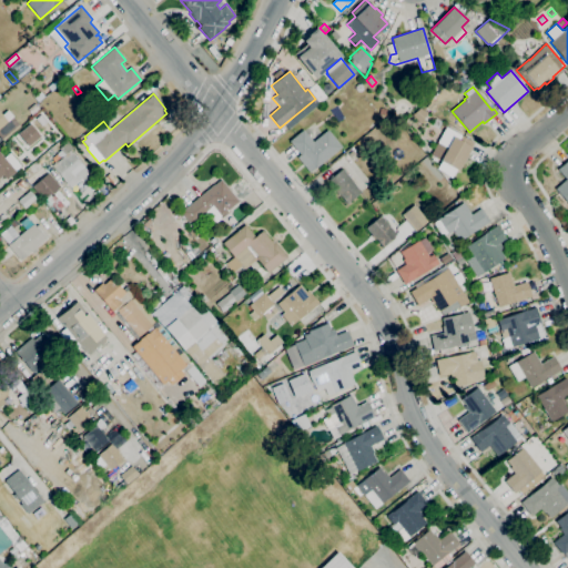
[(432,112),(426,108),(430,102),(436,108),(432,112)]
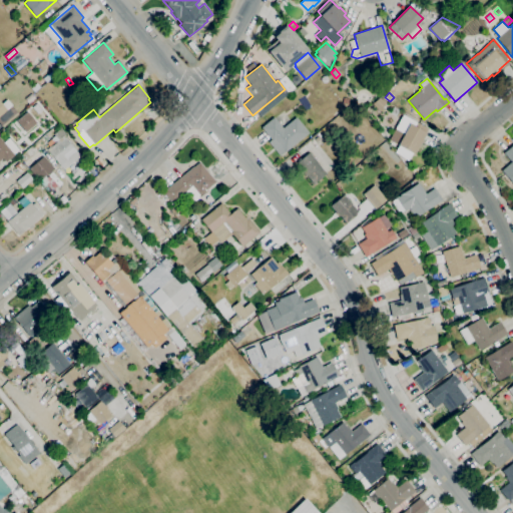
[(0,102),(1,104),(7,99),(12,105),(11,106),(18,114),(3,127),(0,123),(0,102)]
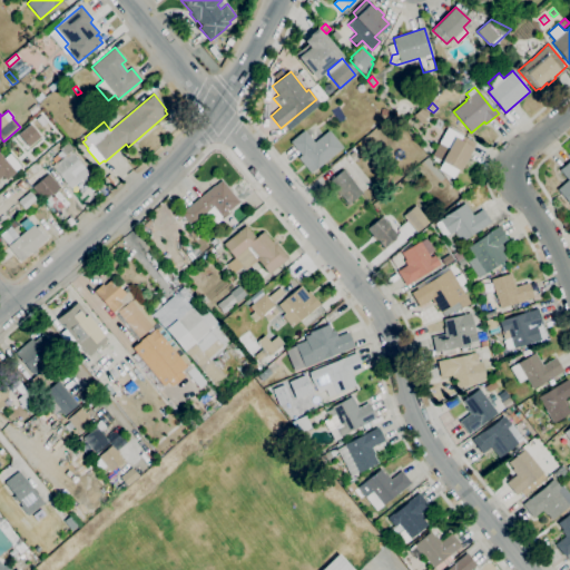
[(440,128),(433,125),(438,119),(443,123),(440,128)]
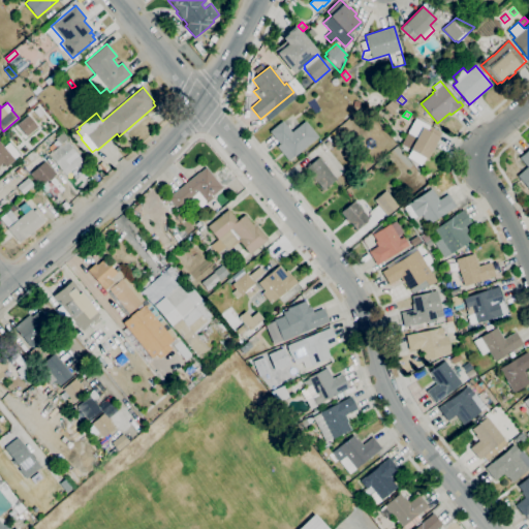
[(27,136),(17,125),(28,116),(37,127),(27,136)]
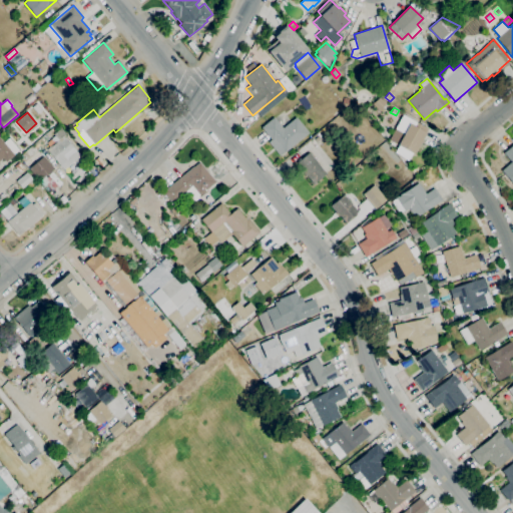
[(407,161),(398,156),(399,154),(395,152),(398,146),(393,139),(398,130),(395,128),(403,115),(428,129),(422,139),(424,140),(419,147),(418,146),(414,154),(412,153),(407,161)]
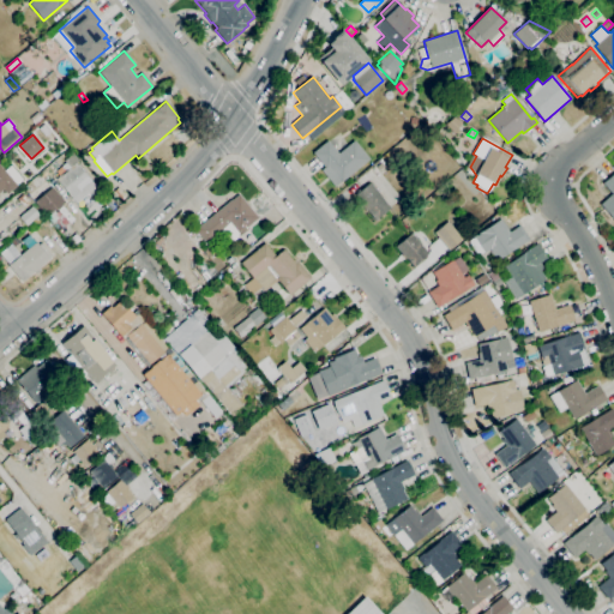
[(335,187),(321,170),(325,167),(313,152),(327,140),(338,154),(354,140),(369,160),(341,182),(335,187)]
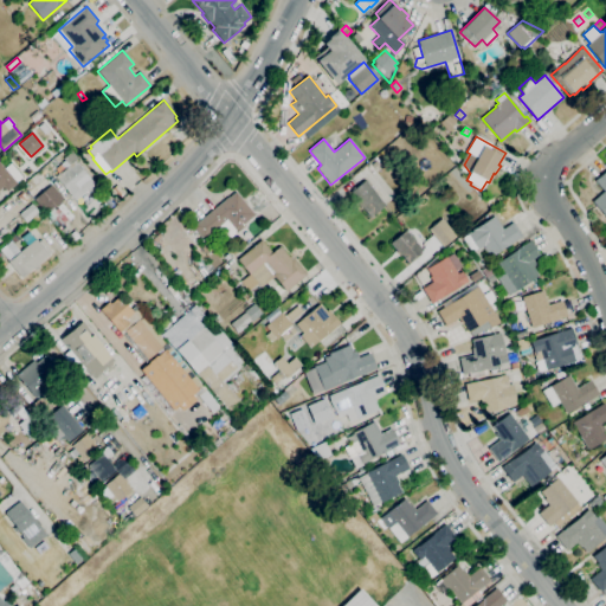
[(55,178),(75,161),(95,185),(75,201),(55,178)]
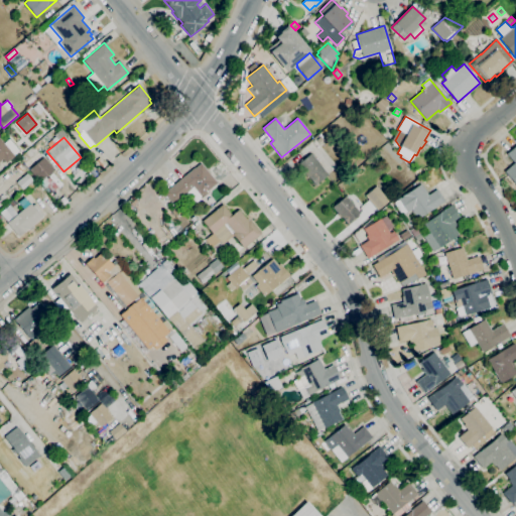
[(0,139),(14,156),(6,163),(3,159),(0,161),(0,139)]
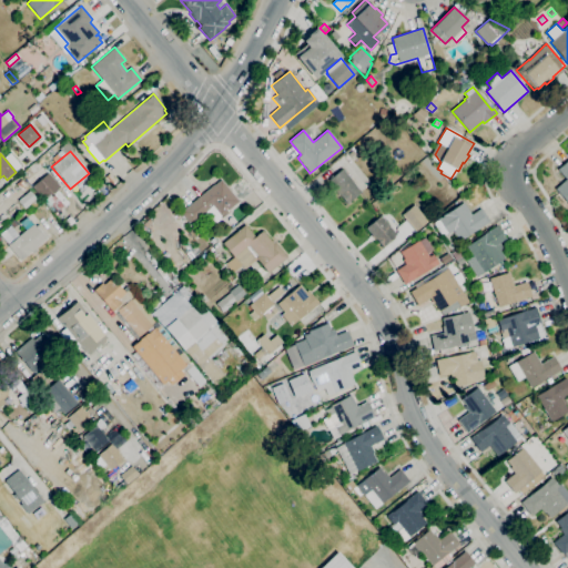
[(567,203),(556,189),(566,180),(558,169),(567,160),(567,203)]
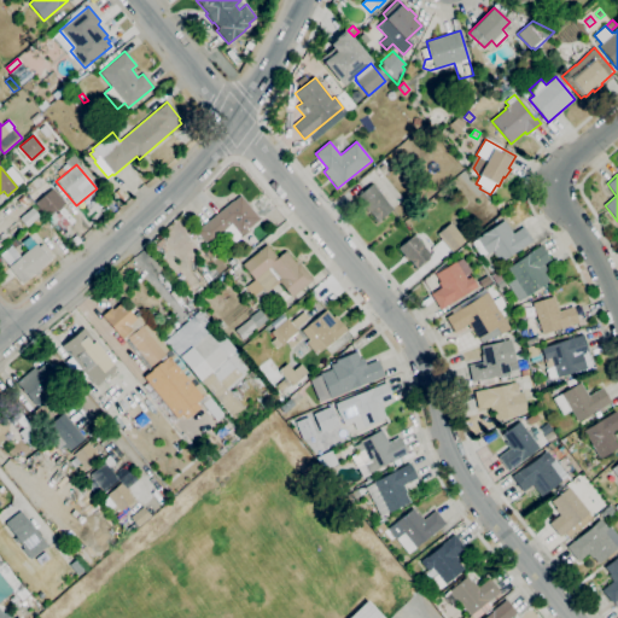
[(377,222),(368,211),(368,213),(362,205),(365,204),(357,196),(360,194),(359,193),(362,191),(362,192),(373,184),(375,187),(377,186),(378,188),(377,190),(392,209),(377,222)]
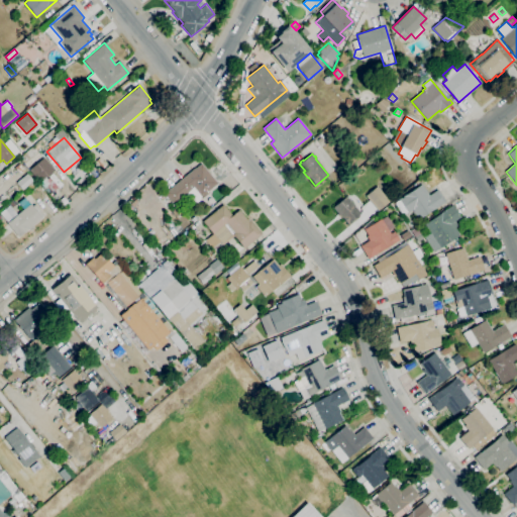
[(55,171),(39,183),(28,171),(43,158),(55,171)]
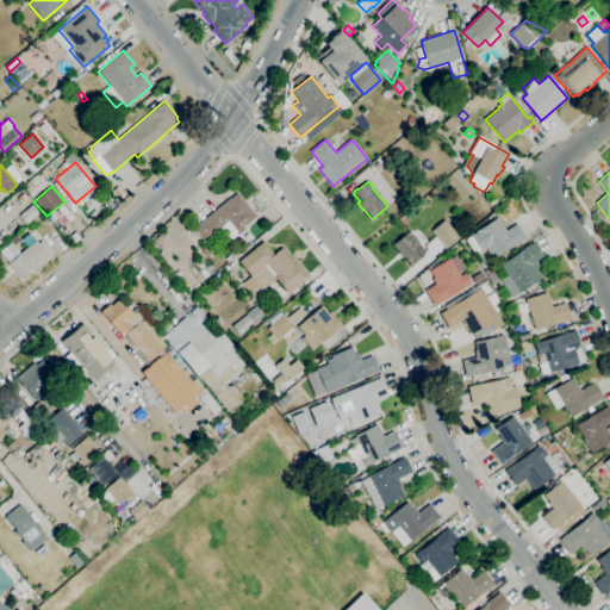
[(118,199),(112,191),(118,186),(124,194),(118,199)]
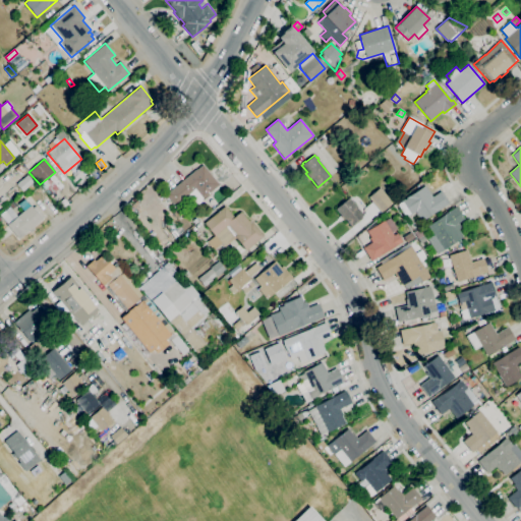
[(19,175),(14,169),(19,165),(24,170),(19,175)]
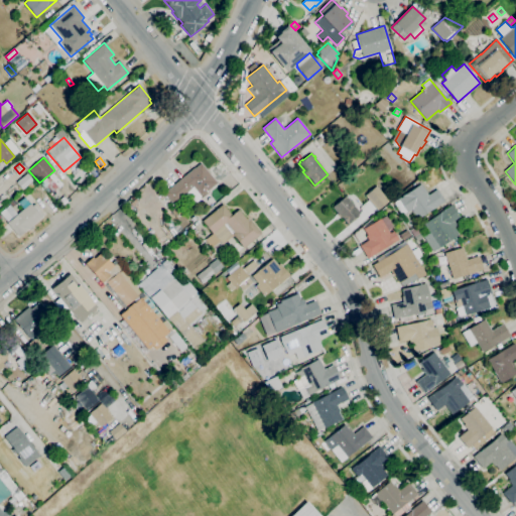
[(173,205),(164,192),(195,167),(195,168),(201,163),(217,183),(208,190),(209,192),(201,200),(199,198),(195,201),(187,192),(173,205)]
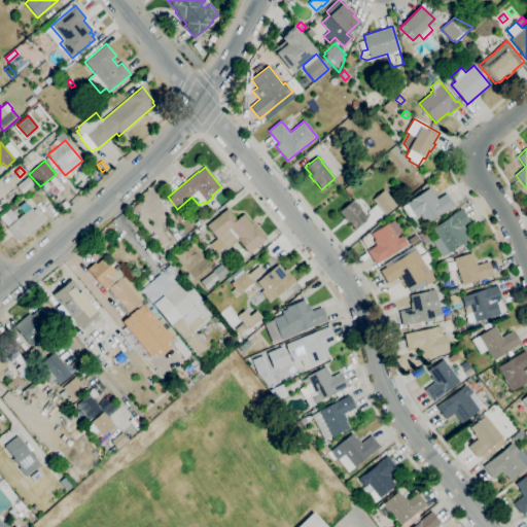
[(23,195),(16,187),(27,177),(33,184),(23,195)]
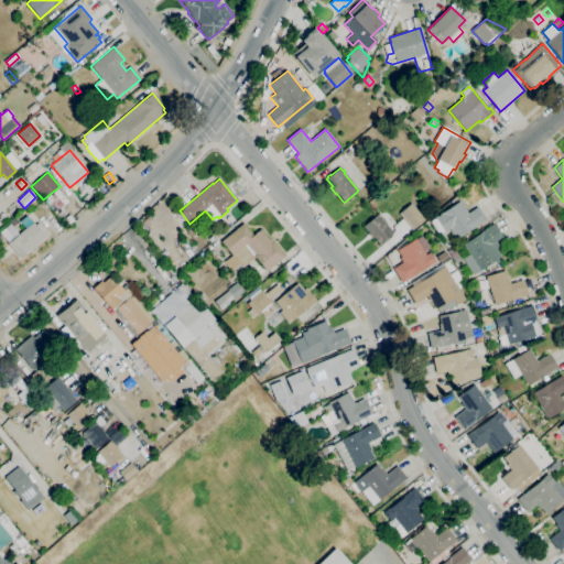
[(457,239),(449,228),(444,231),(438,235),(430,221),(435,218),(435,217),(459,201),(468,213),(477,207),(486,219),(457,239)]
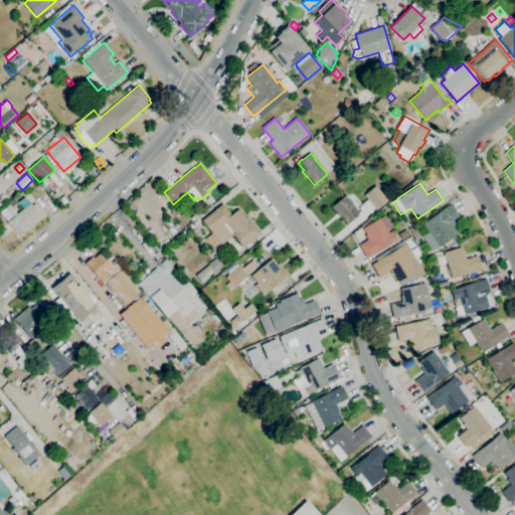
[(376,210),(364,195),(375,186),(387,200),(376,210)]
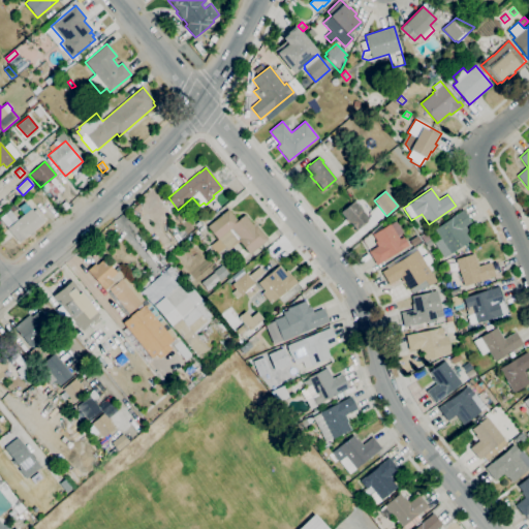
[(355,229),(349,222),(348,223),(345,219),(346,219),(341,212),(355,199),(360,205),(359,206),(369,219),(355,229)]
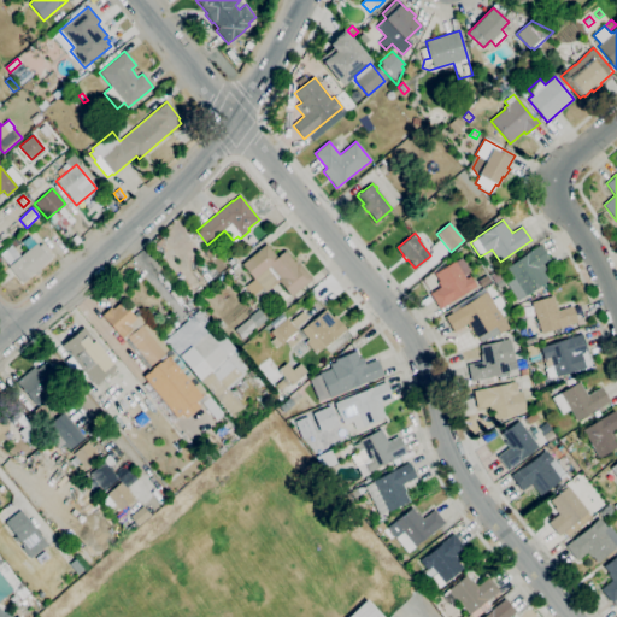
[(15,247),(11,242),(16,238),(21,244),(15,247)]
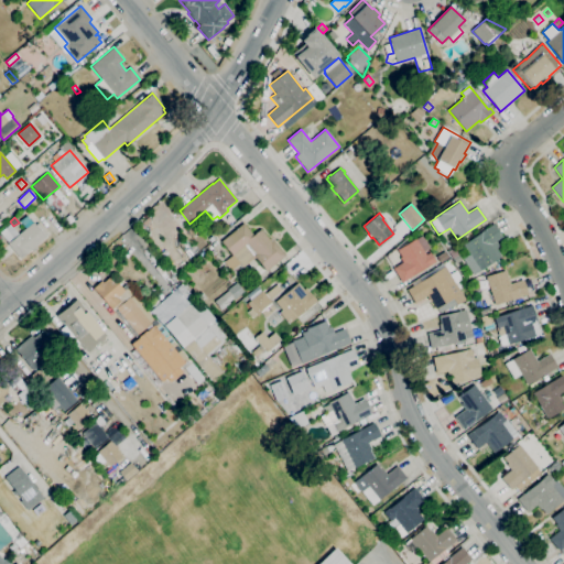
[(20,259),(17,255),(14,257),(6,247),(8,245),(8,243),(33,223),(35,225),(39,223),(49,235),(35,246),(38,248),(33,252),(31,250),(20,259)]
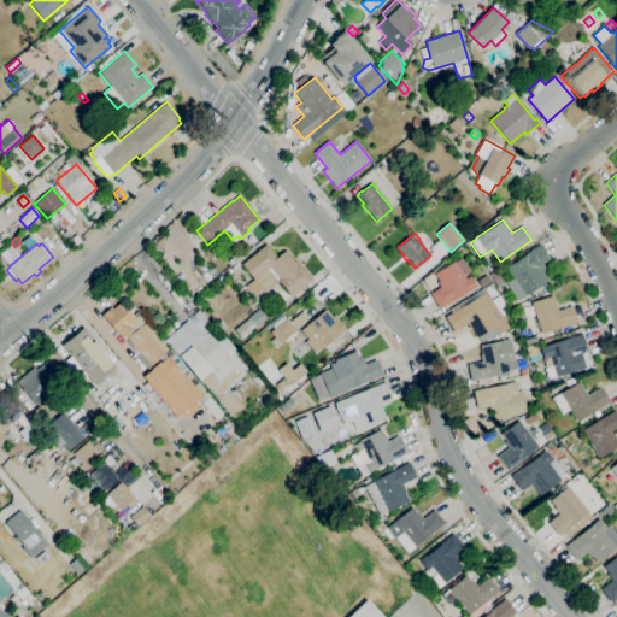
[(292,297),(278,282),(265,293),(263,289),(253,297),(245,287),(253,280),(241,265),(266,245),(276,258),(286,251),(294,262),(297,260),(312,280),(292,297)]
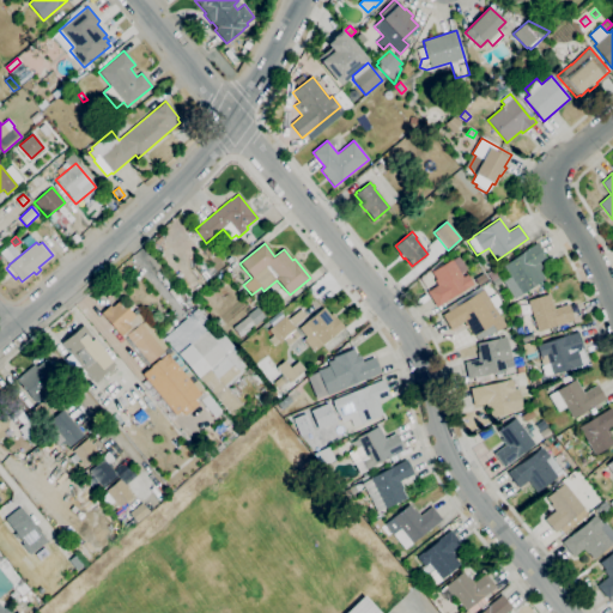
[(515,299),(503,281),(510,277),(503,266),(536,243),(546,258),(539,262),(542,268),(539,271),(545,279),(544,280),(515,299)]
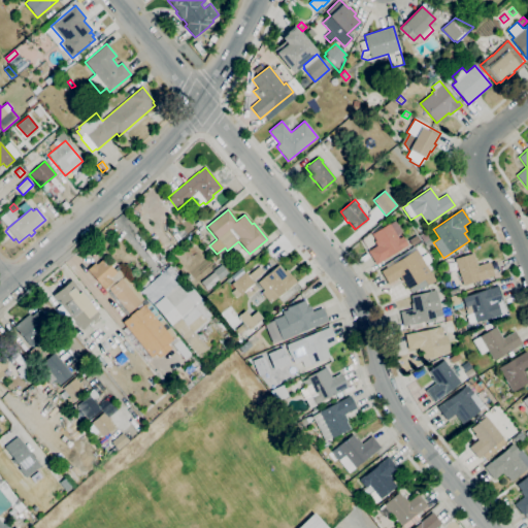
[(375,264),(368,251),(376,245),(374,241),(375,240),(371,234),(389,224),(395,221),(401,233),(397,236),(398,238),(402,236),(407,245),(375,264)]
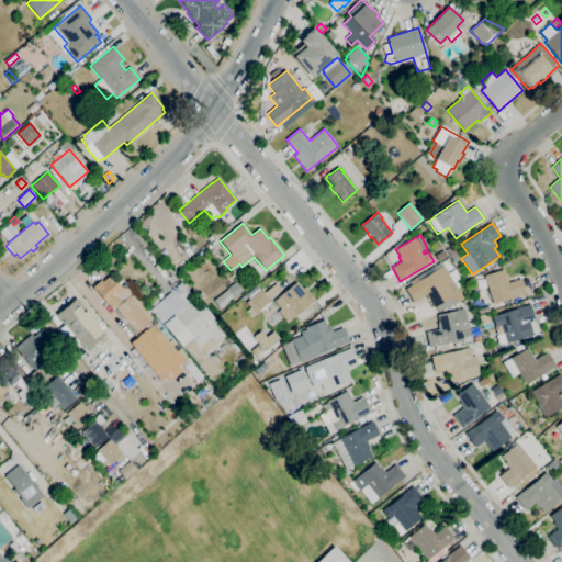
[(446,248),(442,242),(448,238),(452,244),(446,248)]
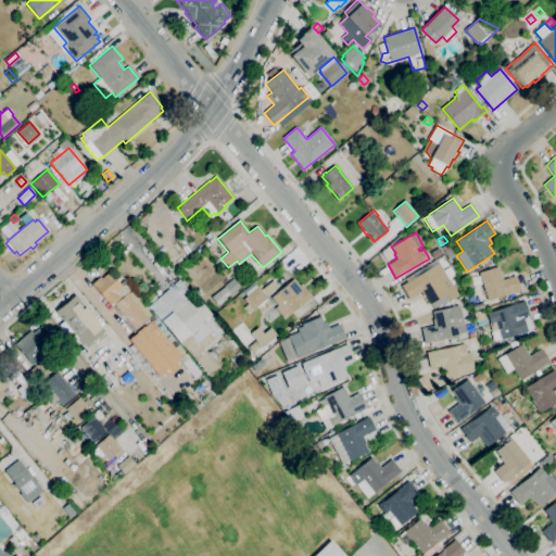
[(446,256),(441,248),(447,244),(452,252),(446,256)]
